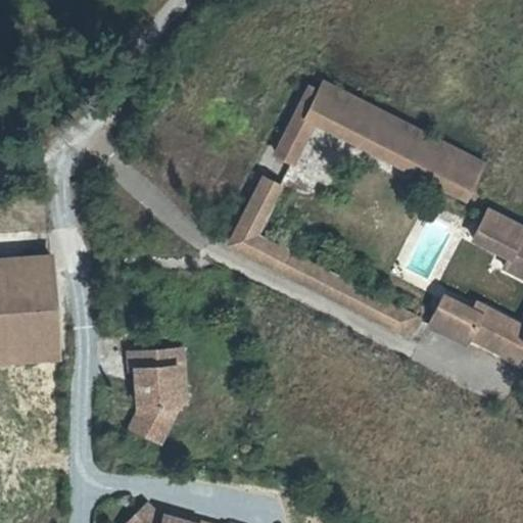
[(312,88),(273,155),(290,165),(315,124),(456,202),(477,164),(323,78),(316,91),(312,88)]
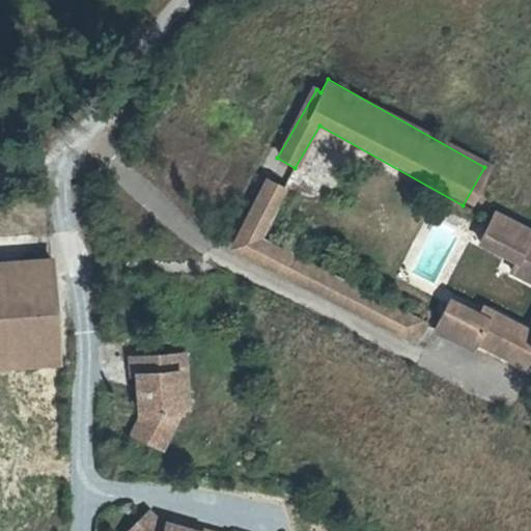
[(230,240),(406,338),(416,319),(258,231),(288,178),(270,169),(230,240)]
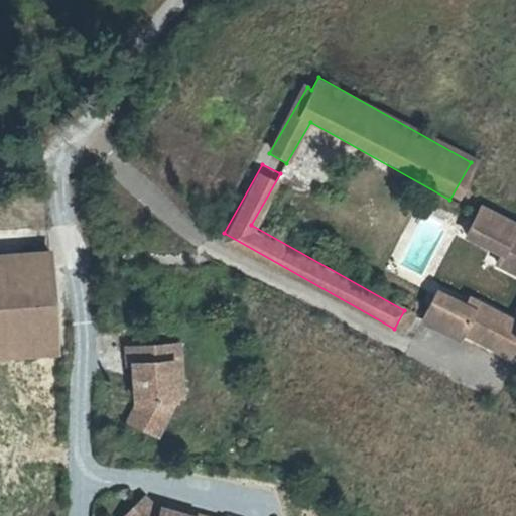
[(515,239),(512,238),(515,230),(479,209),(462,239),(497,259),(491,271),(515,285),(515,239)]
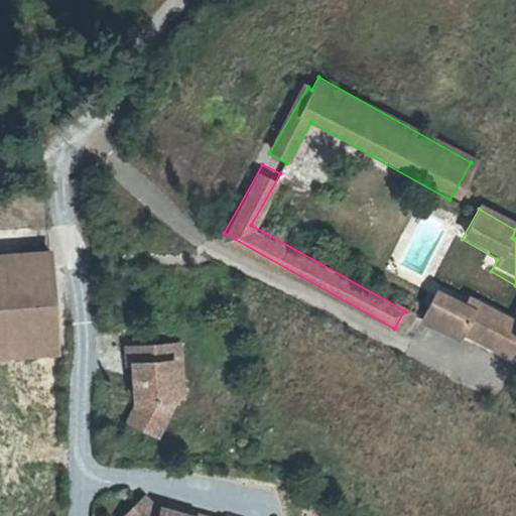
[(0,361),(60,359),(53,249),(0,251),(0,361)]
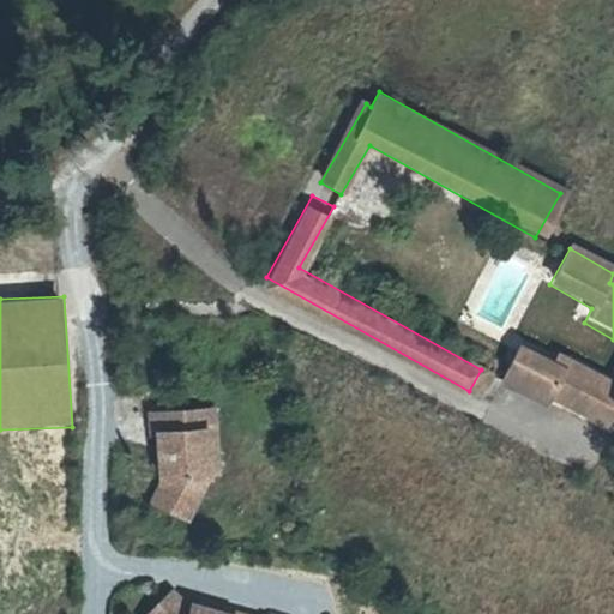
[(516,396),(533,368),(509,355),(493,383),(516,396)]
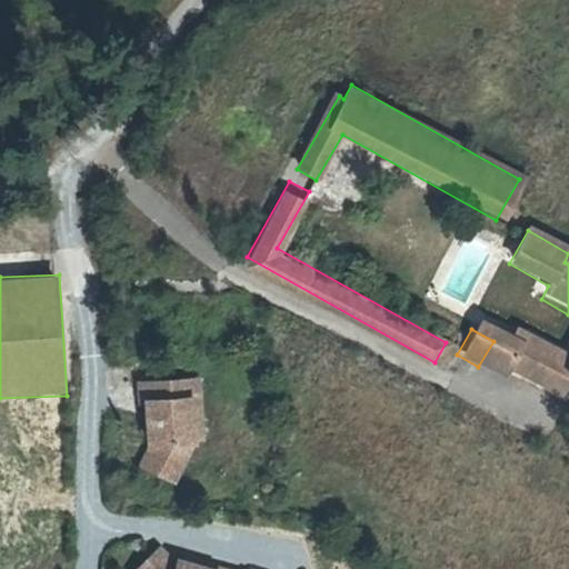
[(511,330),(501,347),(516,355),(518,351),(565,377),(568,379),(568,347),(562,359),(511,330)]
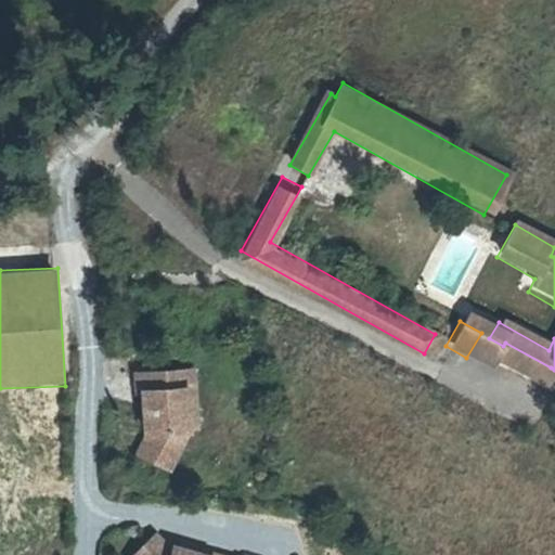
[(543,381),(551,368),(505,343),(503,346),(489,338),(481,333),(466,358),(487,370),(494,359),(540,386),(543,381)]
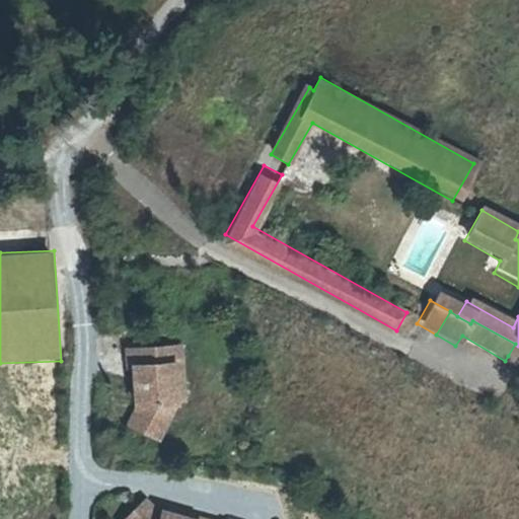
[(406,312),(396,330),(402,334),(413,315),(406,312)]
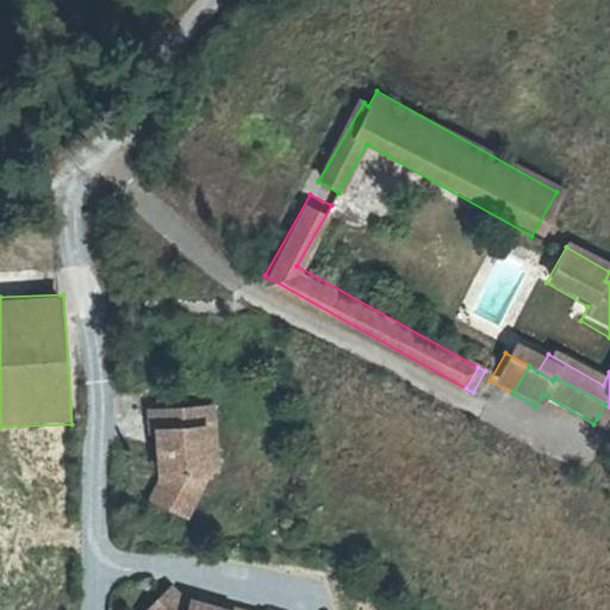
[(609,424),(609,406),(605,404),(597,418),(609,424)]
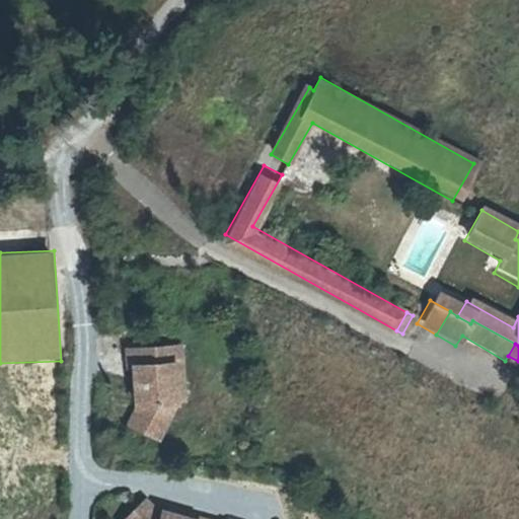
[(176,350),(125,352),(125,368),(130,368),(130,382),(133,382),(133,392),(131,392),(131,413),(123,427),(151,442),(167,413),(167,406),(170,406),(169,368),(176,367),(176,350)]
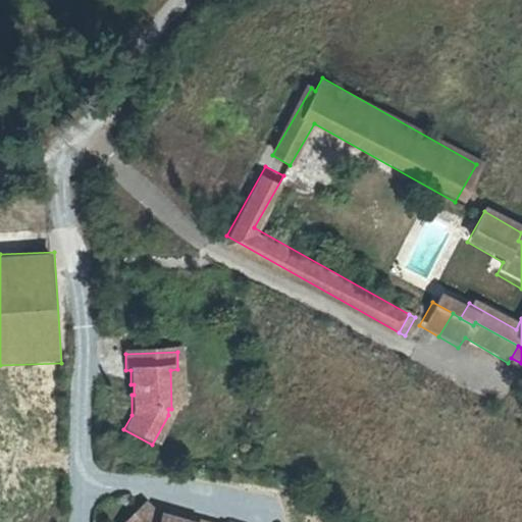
[(177,369),(170,370),(171,409),(179,409),(177,369)]
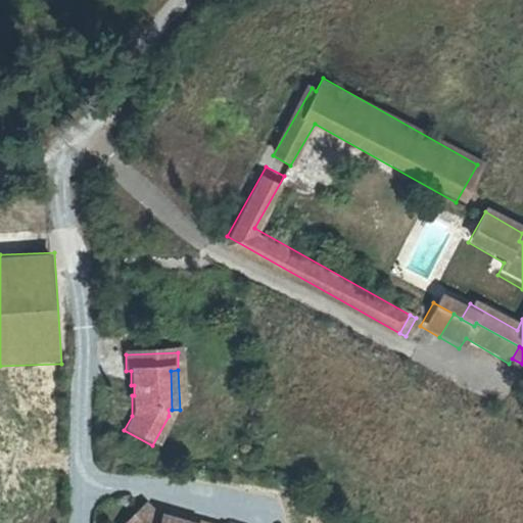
[(161,522),(157,522),(146,510),(131,522),(161,522)]
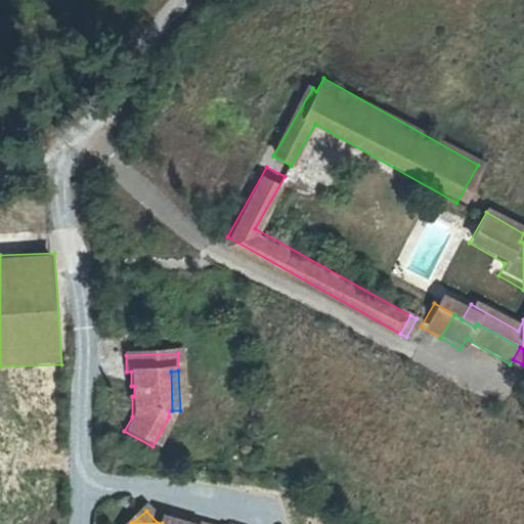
All buildings are outlined.
